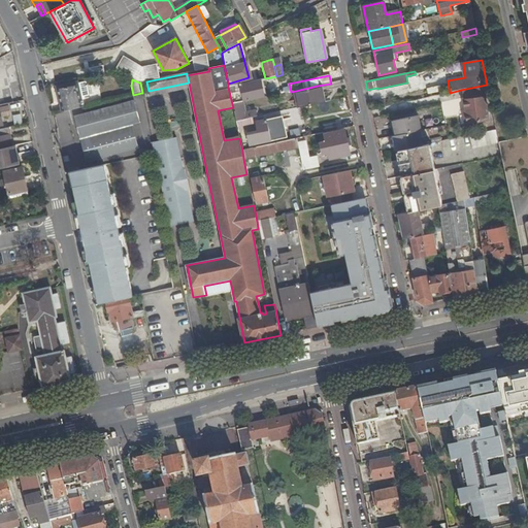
[(260,79),(228,87),(232,104),(242,102),(263,98),(260,79)]
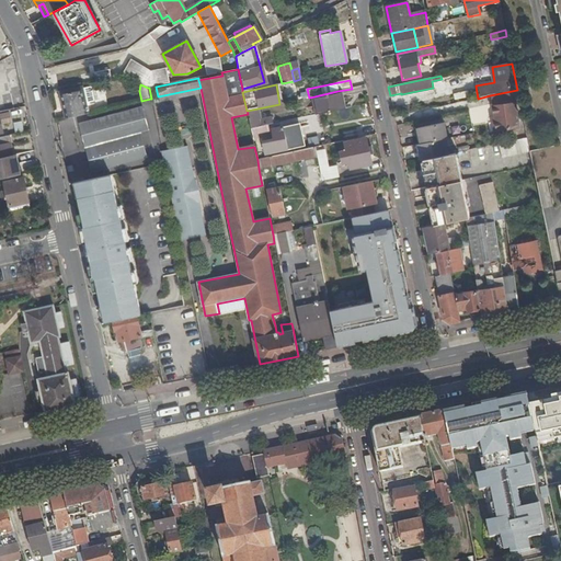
[(66,110),(68,118),(81,115),(88,113),(84,103),(95,101),(92,87),(64,93),(68,109),(66,110)]
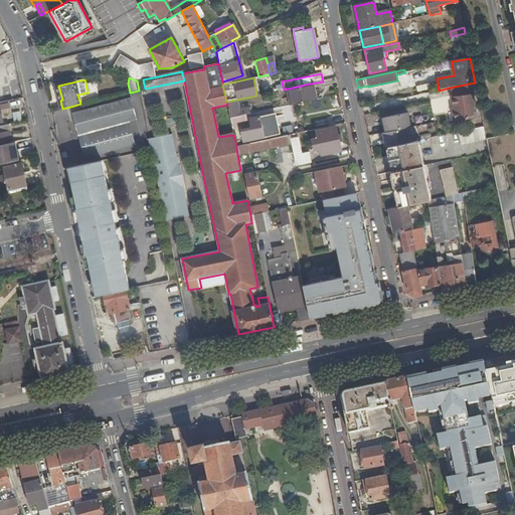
[(145,89),(143,79),(137,80),(139,91),(145,89)]
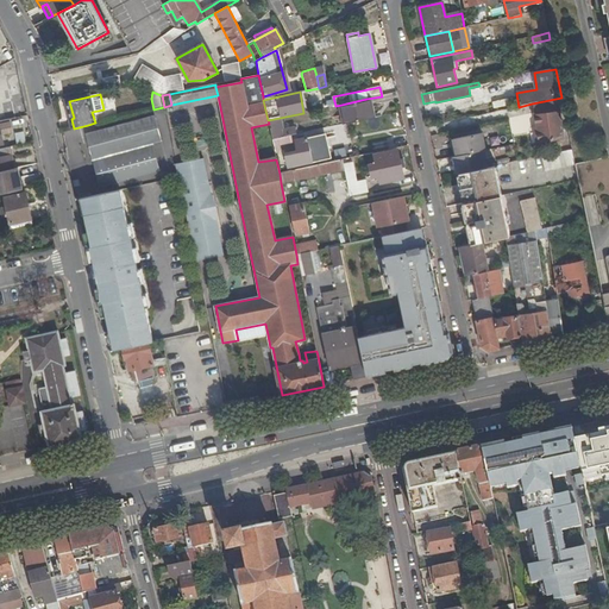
[(562,98),(532,104),(540,143),(564,138),(559,111),(564,110),(562,98)]
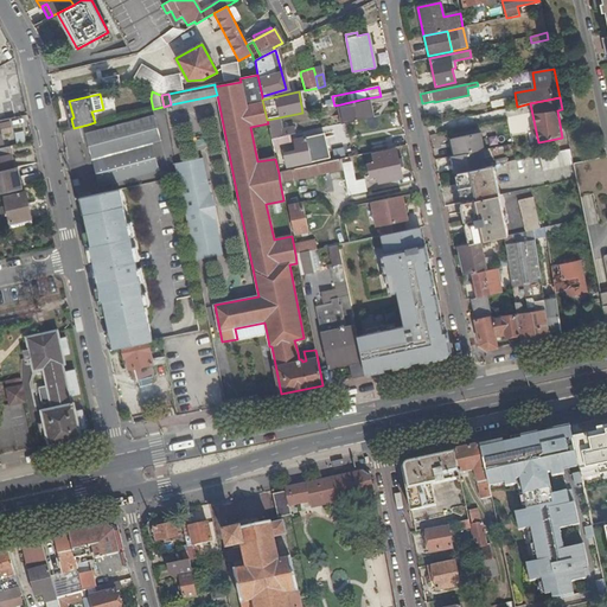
[(370,119),(365,98),(340,104),(344,125),(370,119)]
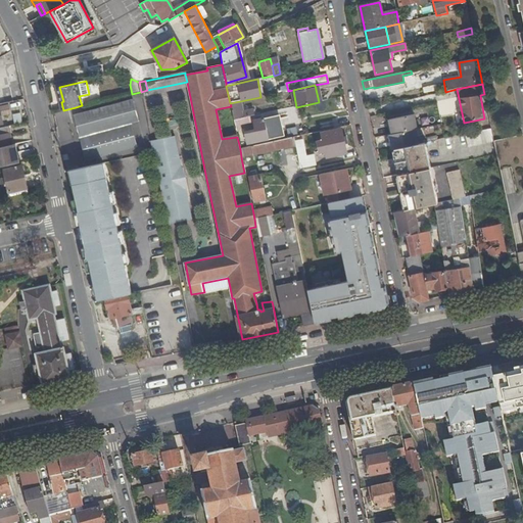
[(74,114),(80,138),(131,126),(140,122),(133,98),(74,114)]
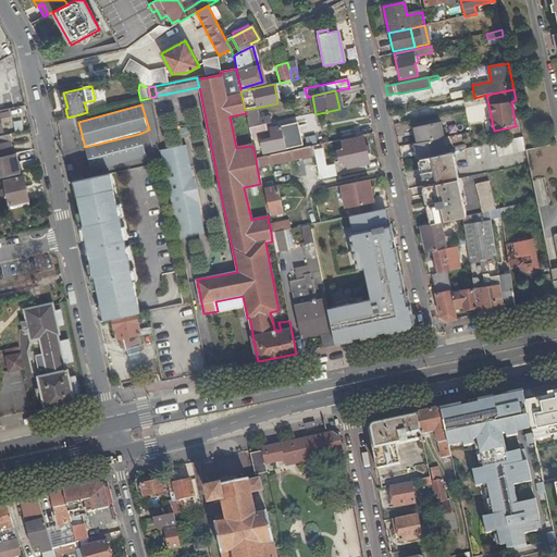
[(256,108),(245,110),(246,113),(248,127),(270,123),(269,116),(258,119),(256,108)]
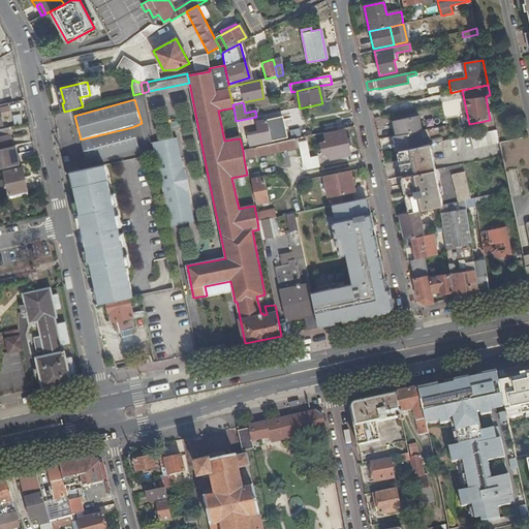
[(16,125),(23,124),(22,115),(14,116),(16,125)]
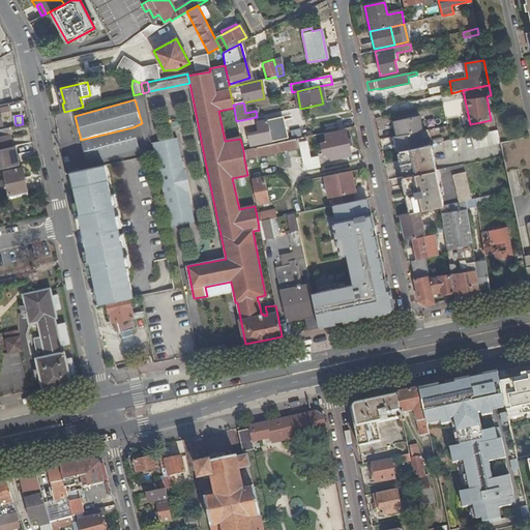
[(394,137),(398,152),(400,151),(423,147),(420,130),(422,130),(419,116),(393,121),(396,136),(394,137)]
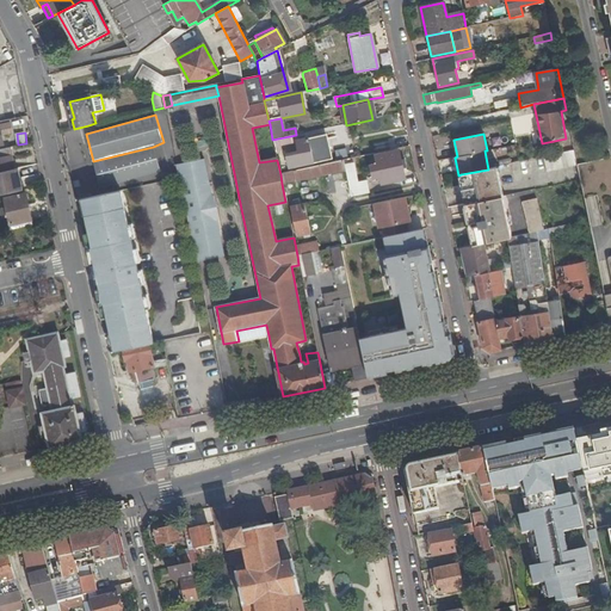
[(292,147),(290,136),(273,141),(276,152),(292,147)]
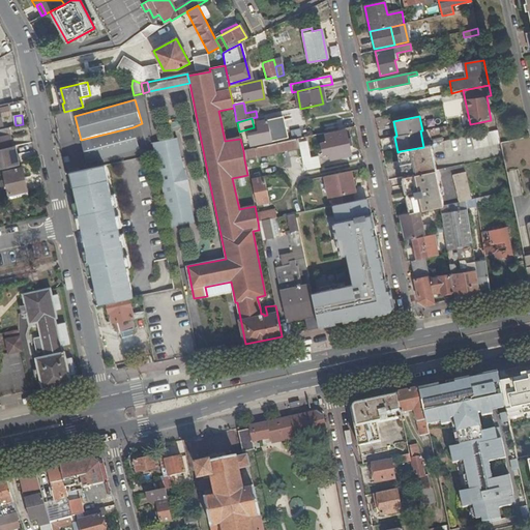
[(248,134),(251,146),(270,142),(266,120),(257,122),(259,131),(248,134)]
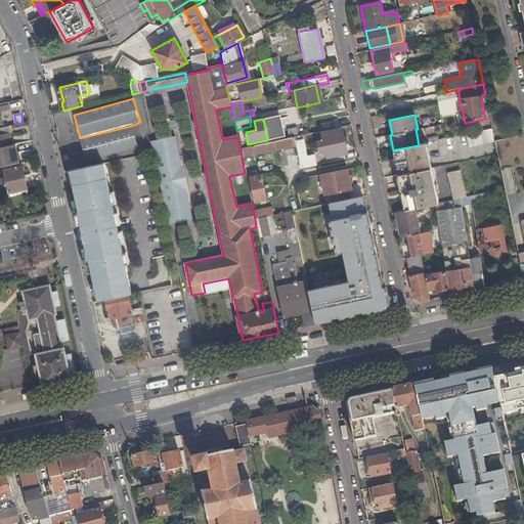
[(336,128),(348,125),(347,119),(334,121),(336,128)]
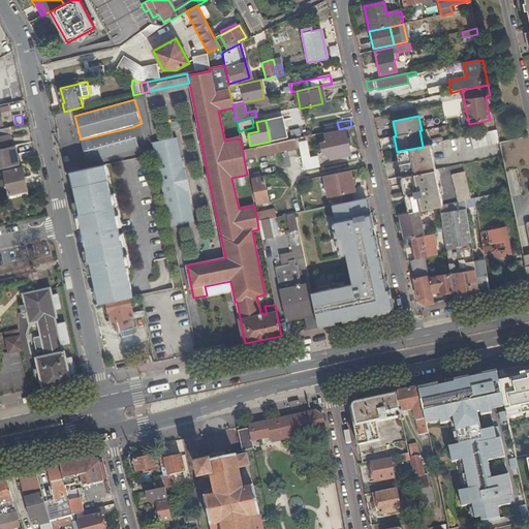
[(138,150),(132,127),(81,139),(86,163),(138,150)]
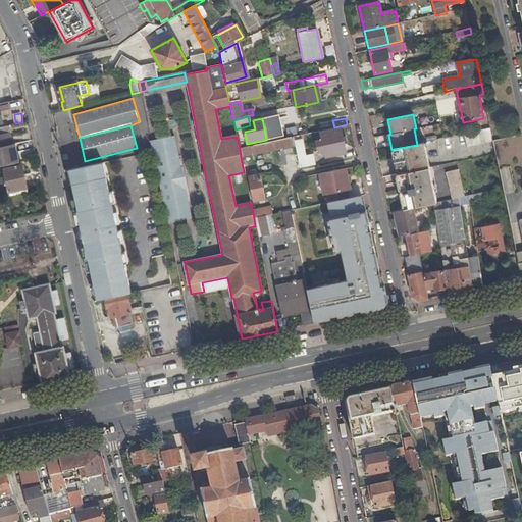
[(0,147),(11,145),(8,126),(0,127),(0,147)]
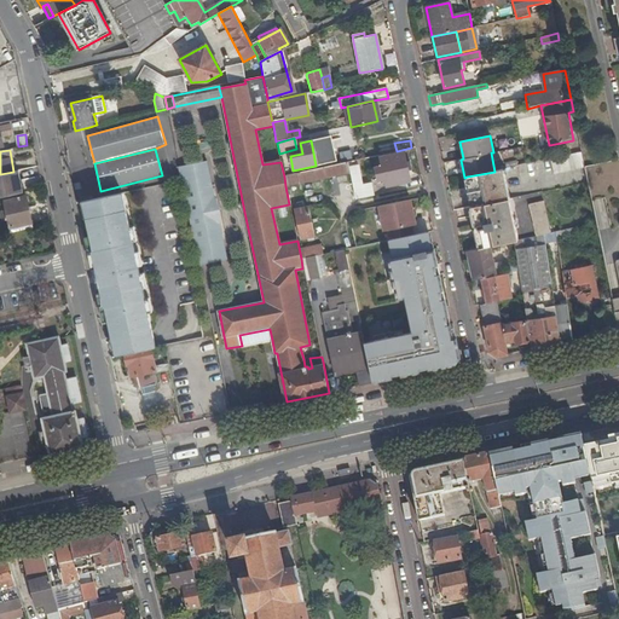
[(352,151),(341,152),(342,161),(353,160),(352,151)]
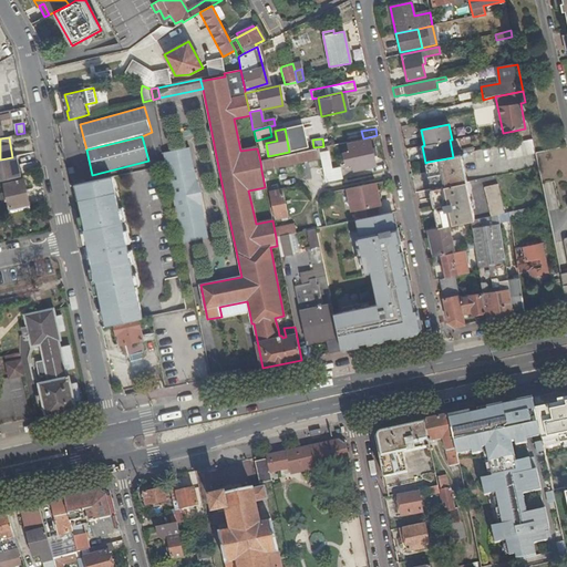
[(354,162),(356,169),(374,166),(369,140),(350,144),(352,154),(346,155),(347,163),(354,162)]
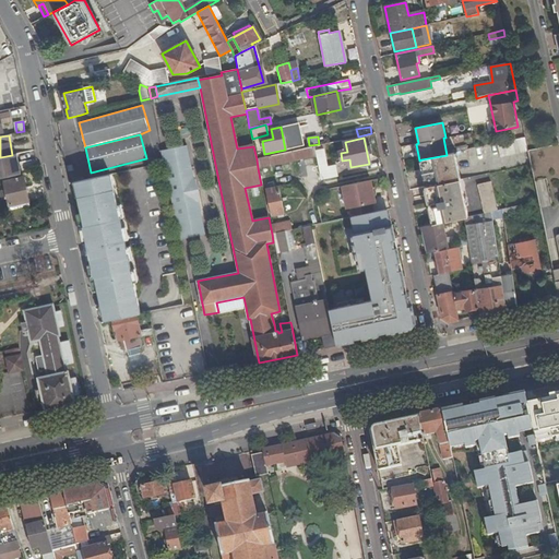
[(528,153),(525,139),(498,144),(500,157),(528,153)]
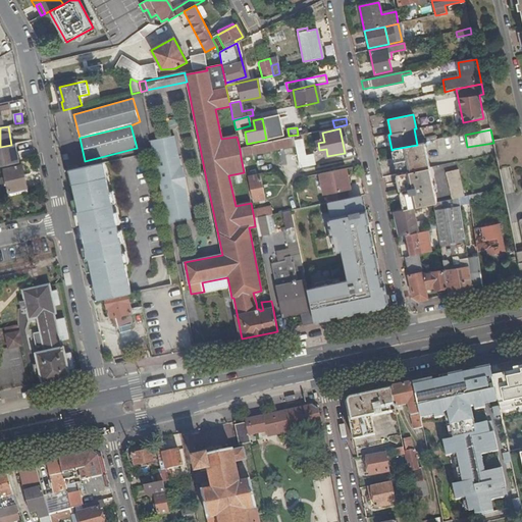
[(295,146),(293,137),(240,149),(241,157),(295,146)]
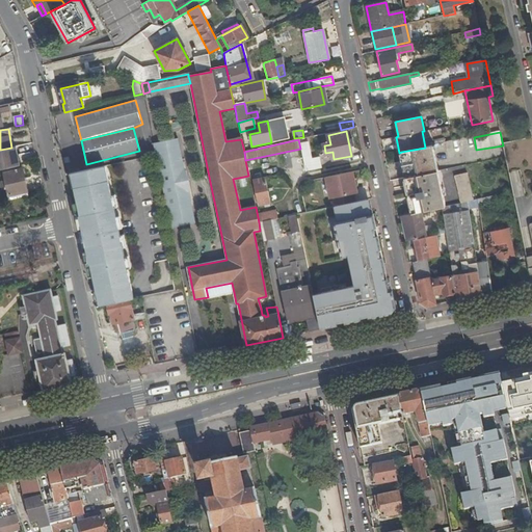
[(437,171),(432,145),(425,148),(401,152),(406,178),(437,171)]
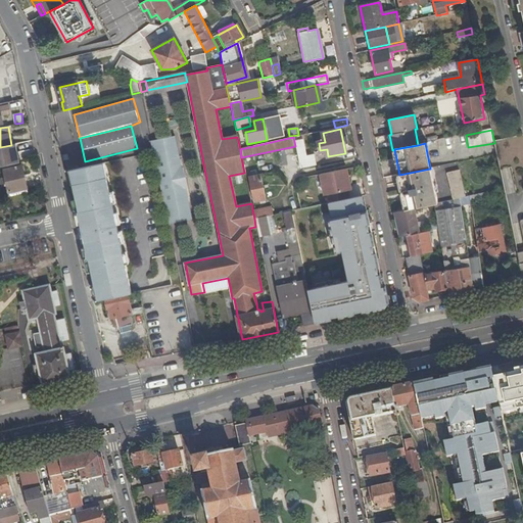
[(14,145),(11,145),(0,147),(0,167),(18,162),(14,145)]
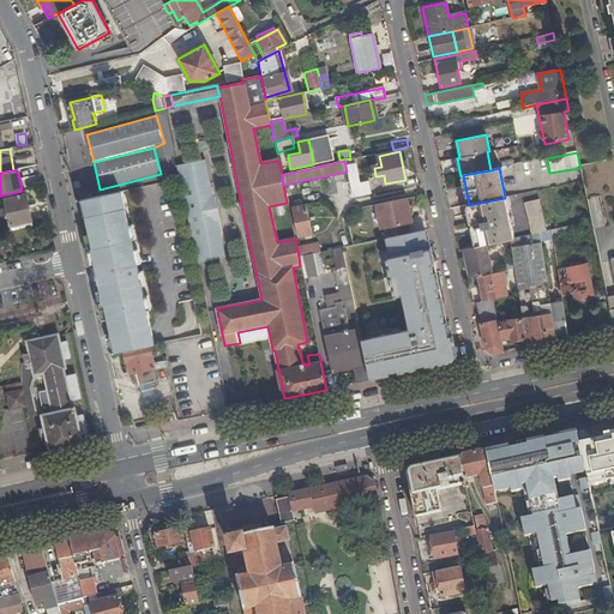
[(181,180),(187,212),(194,245),(198,263),(224,257),(208,175),(181,180)]
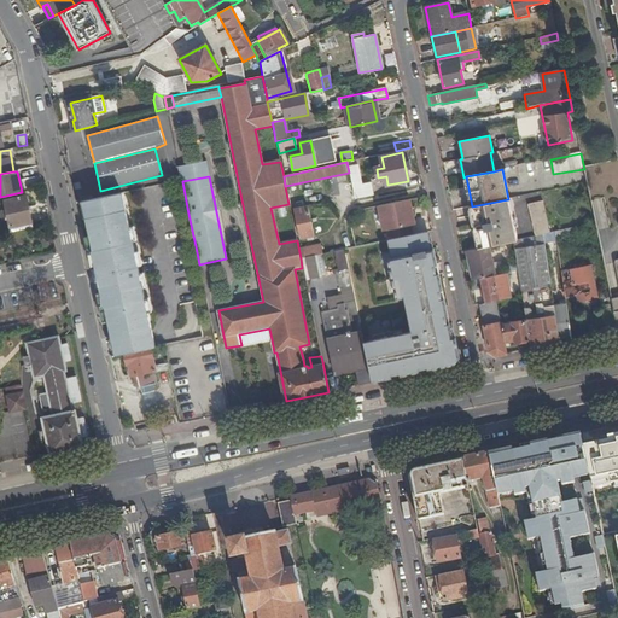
[(339,197),(354,193),(351,185),(337,188),(339,197)]
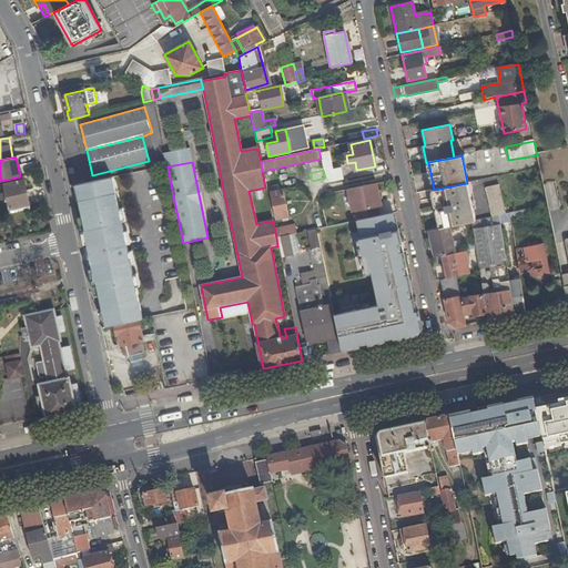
[(326,183),(342,180),(340,171),(324,174),(326,183)]
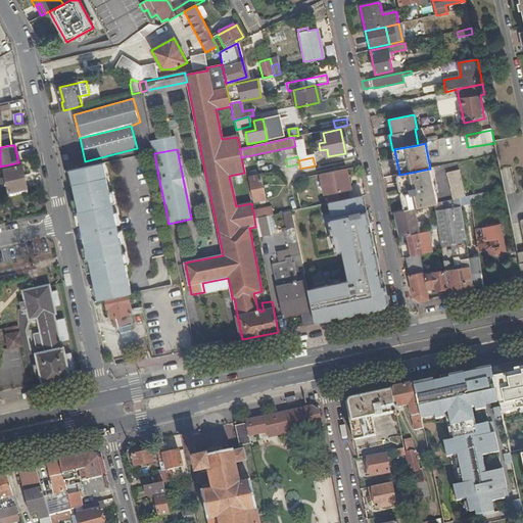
[(105,162),(72,170),(75,184),(73,184),(76,198),(110,191),(105,162)]
